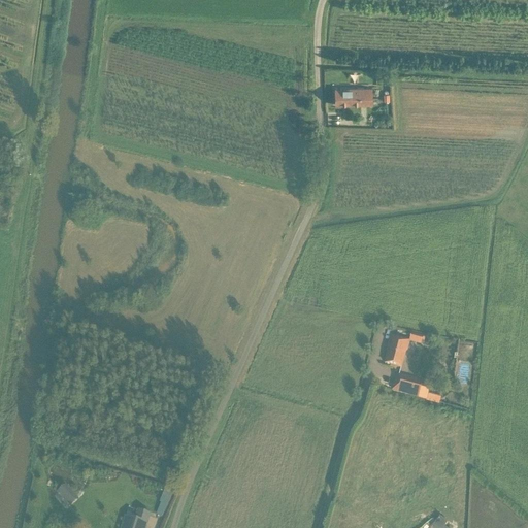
[(372,87),(344,88),(334,88),(335,104),(372,103),(372,87)]
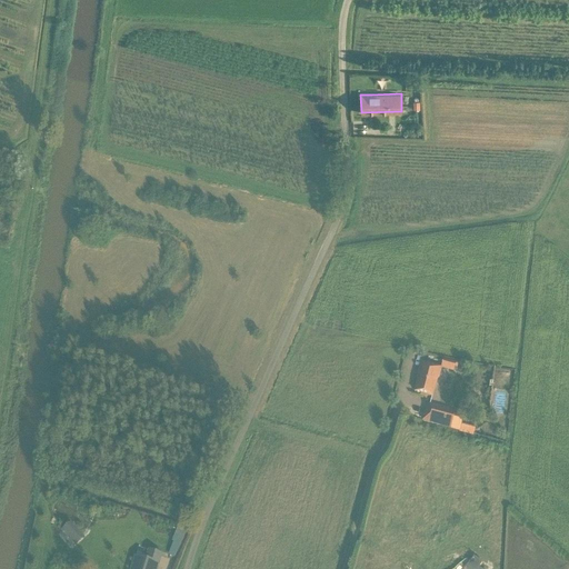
[(458,365),(443,360),(441,368),(442,368),(441,369),(453,372),(455,368),(457,369),(458,365)]
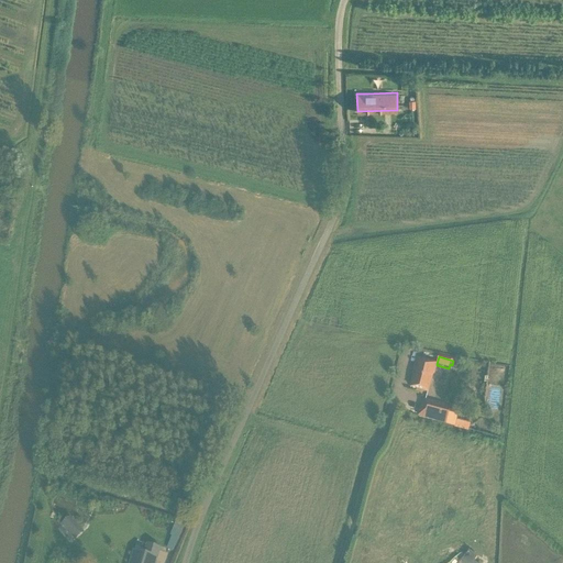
[(437,364),(416,359),(411,375),(412,375),(409,389),(428,394),(432,376),(433,376),(437,365),(438,364),(437,364)]
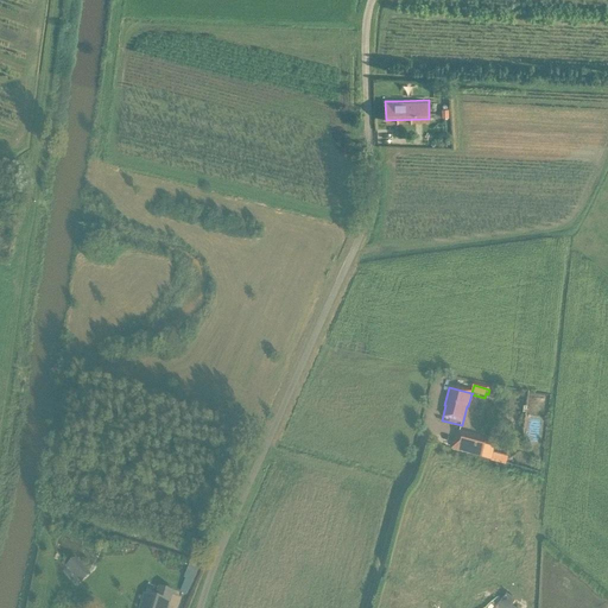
[(451,451),(491,461),(494,448),(486,445),(487,441),(457,432),(455,441),(454,441),(451,451)]
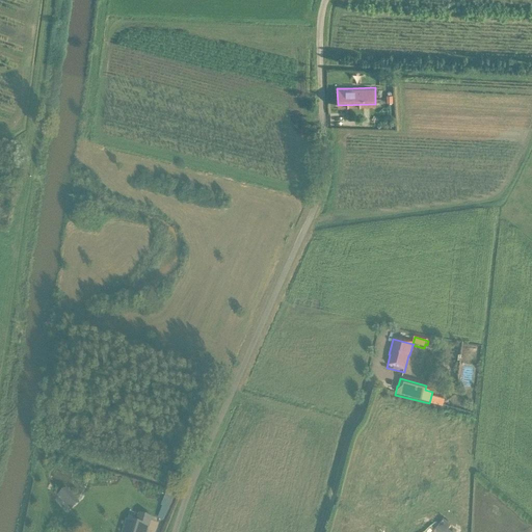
[(65,488),(58,496),(68,505),(75,499),(65,488)]
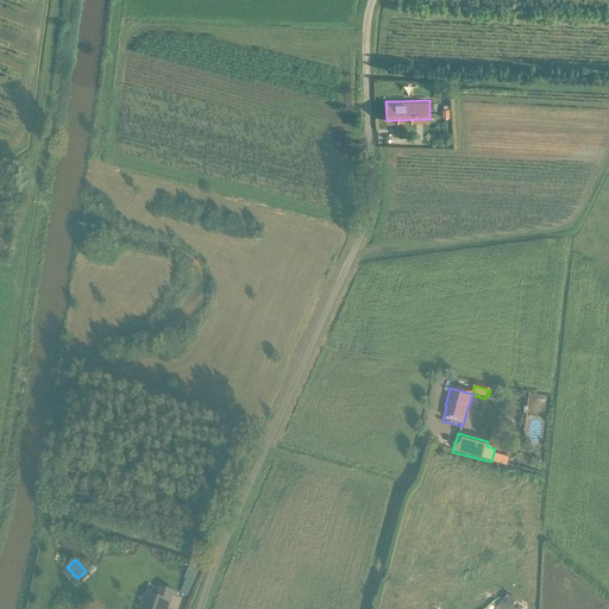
[(192,583),(186,595),(193,598),(199,585),(192,583)]
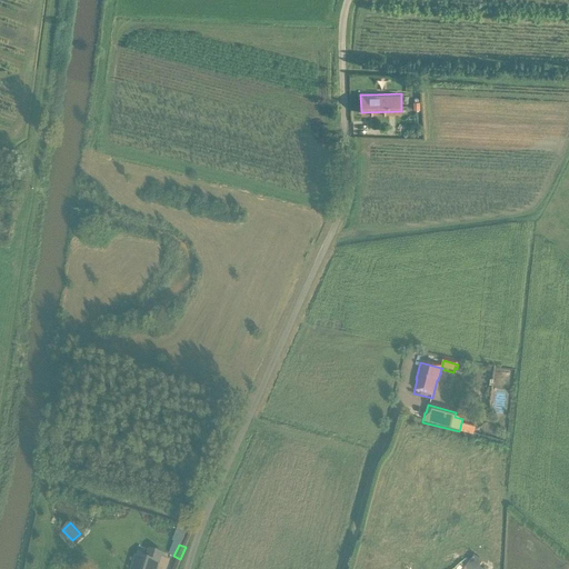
[(136,559),(131,568),(157,568),(158,566),(161,556),(148,552),(145,561),(136,559)]
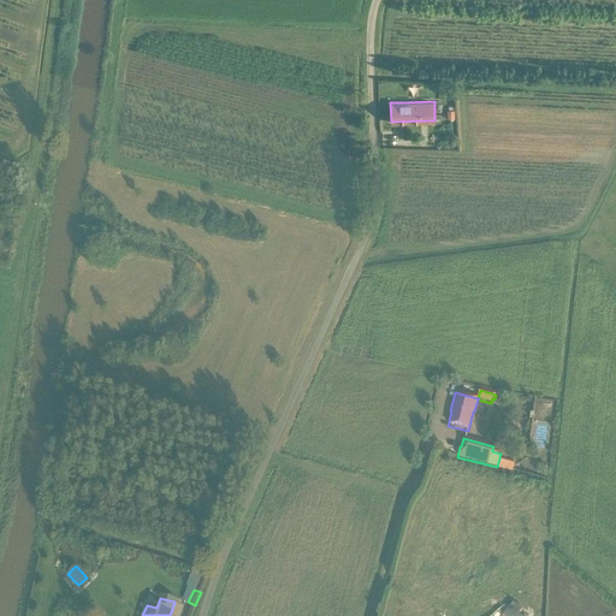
[(522,610),(513,604),(503,615),(519,615),(522,610)]
